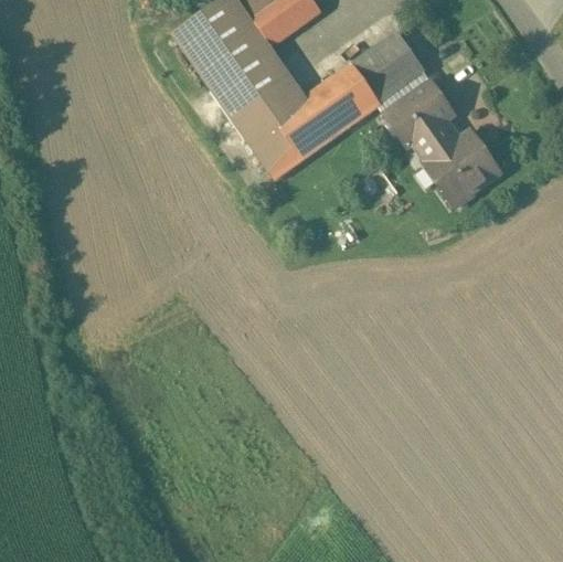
[(273,46),(240,0),(225,0),(174,35),(247,139),(248,138),(250,139),(308,98),(273,46)]
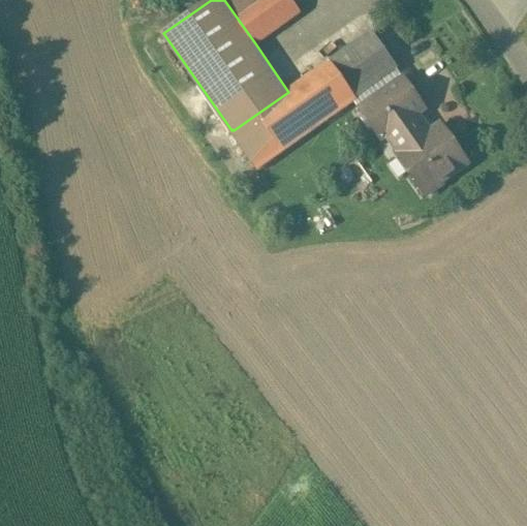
[(224,0),(255,43),(302,11),(293,0),(224,0)]
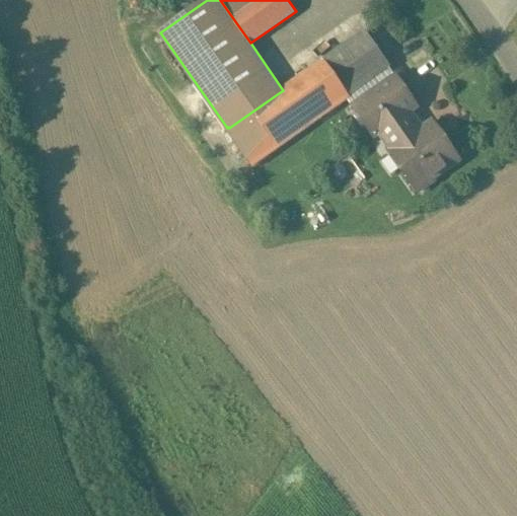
[(366,30),(324,61),(349,95),(390,66),(366,30)]
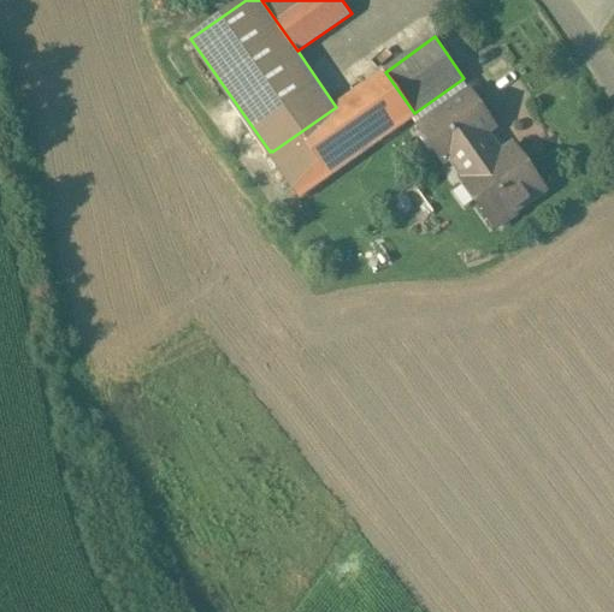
[(336,107),(272,152),(302,195),(414,116),(415,116),(414,113),(385,72),(336,107)]
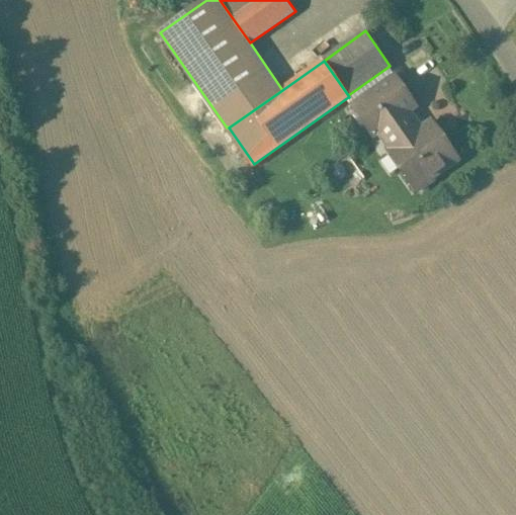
[(390,66),(348,95),(349,97),(348,97),(354,105),(397,76),(390,66)]
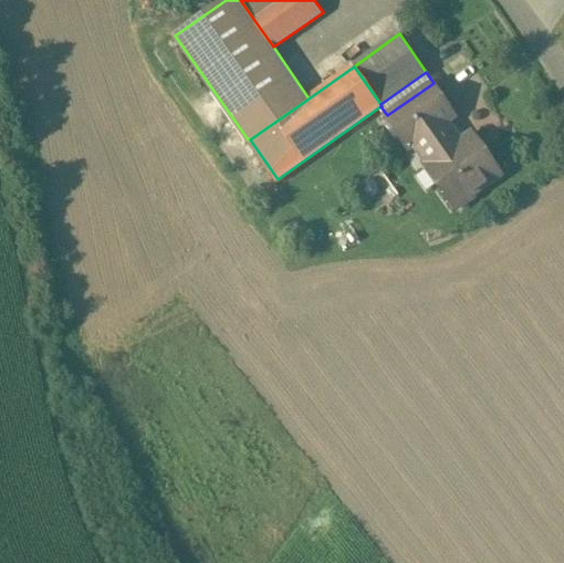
[(434,83),(387,115),(408,146),(419,138),(418,137),(442,121),(442,122),(456,113),(434,83)]
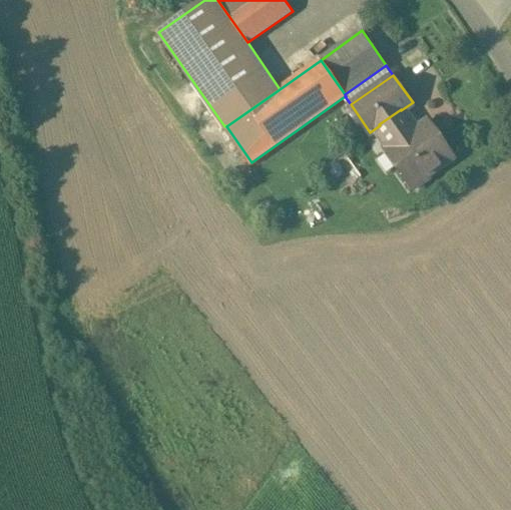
[(430,121),(416,131),(401,110),(401,109),(379,124),(380,125),(394,146),(388,150),(389,152),(394,149),(403,162),(398,165),(415,188),(432,176),(431,174),(456,157),(444,140),(443,141),(430,124),(432,122),(430,121)]
